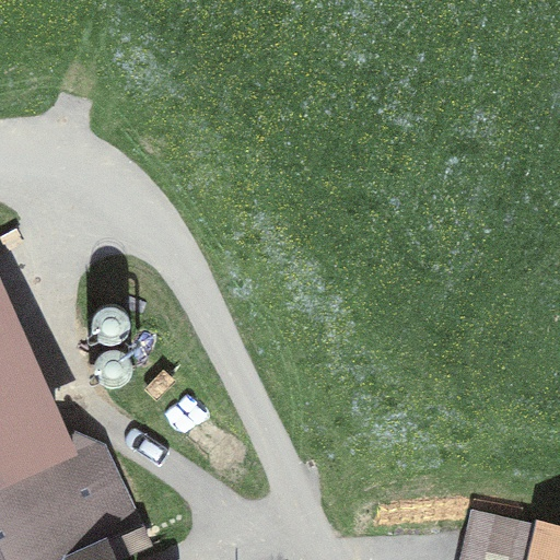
[(123,306),(109,303),(97,308),(91,321),(92,334),(101,345),(114,347),(127,341),(133,330),(132,316),(123,306)]
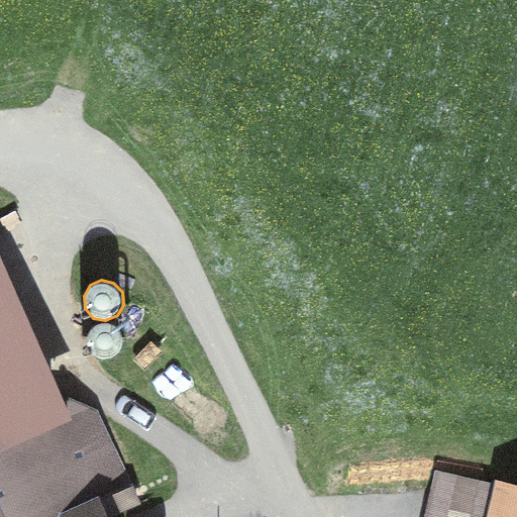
[(0,434),(53,412),(50,408),(55,406),(0,284),(0,434)]
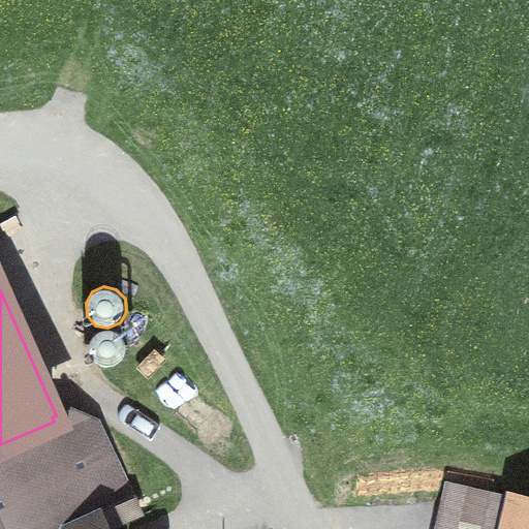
[(116,331),(103,330),(92,336),(87,347),(89,360),(99,368),(112,370),(123,364),(128,351),(125,339),(116,331)]
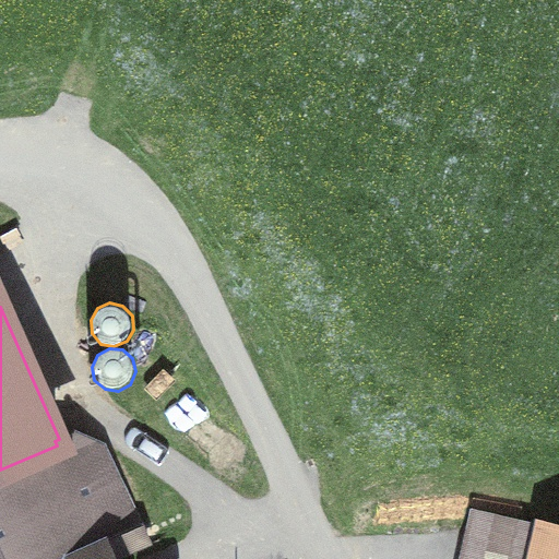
[(57,445),(0,470),(0,558),(133,558),(152,548),(103,440),(81,429),(59,439),(55,441),(57,445)]
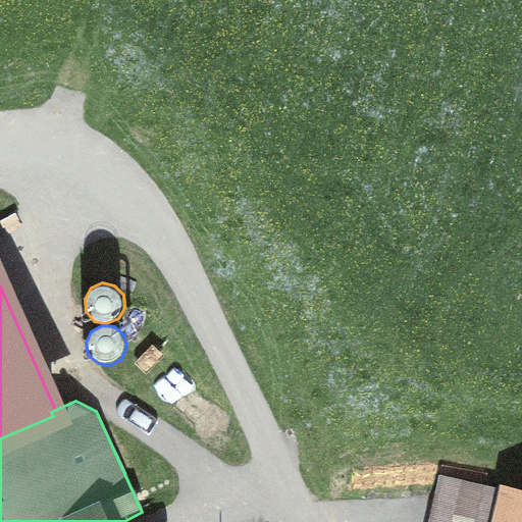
[(501,521),(521,521),(521,511),(505,507),(501,521)]
